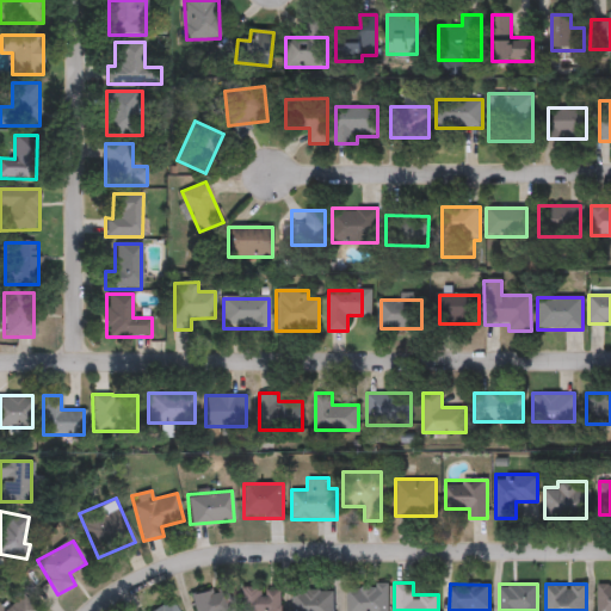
[(610,610),(597,610),(597,584),(610,584),(610,610)]
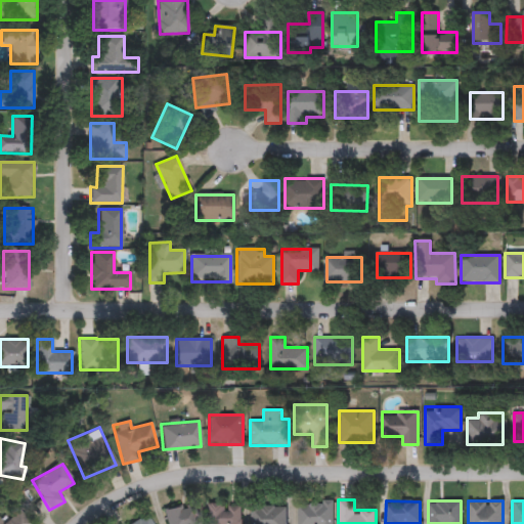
[(333,501),(333,523),(298,523),(298,501),(333,501)]
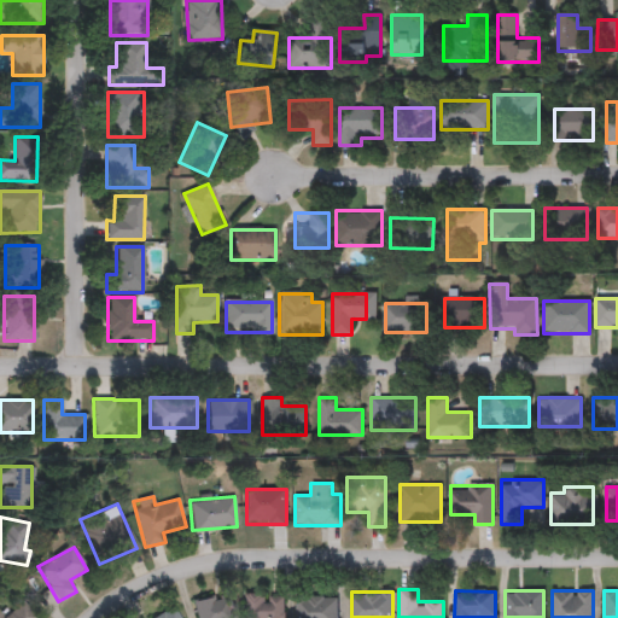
[(198,617),(194,602),(229,594),(235,617),(198,617)]
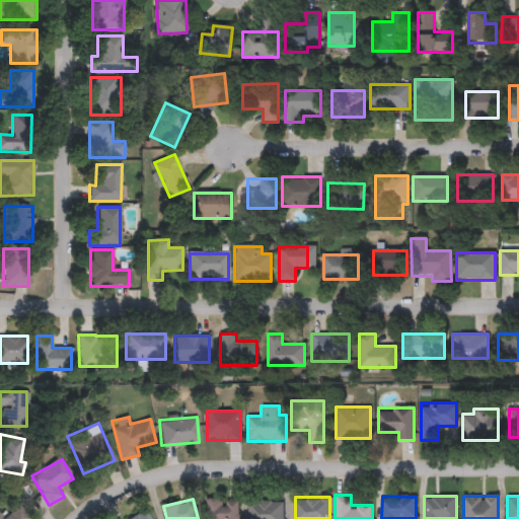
[(207,518),(207,500),(239,500),(239,518),(207,518)]
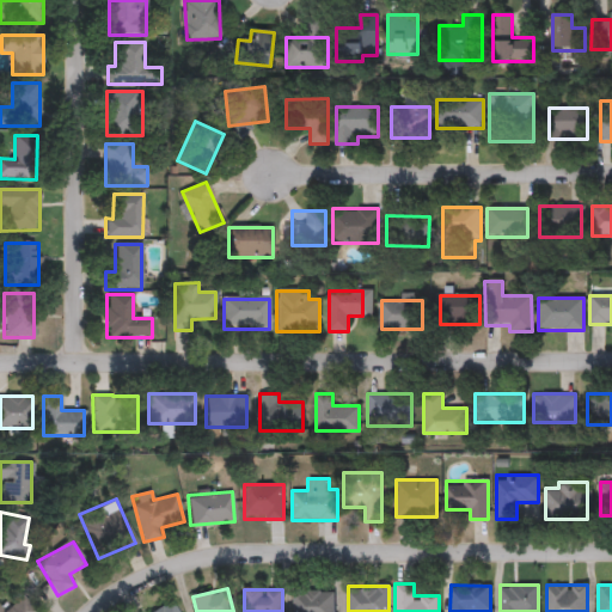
[(335,589),(335,611),(293,611),(293,589),(335,589)]
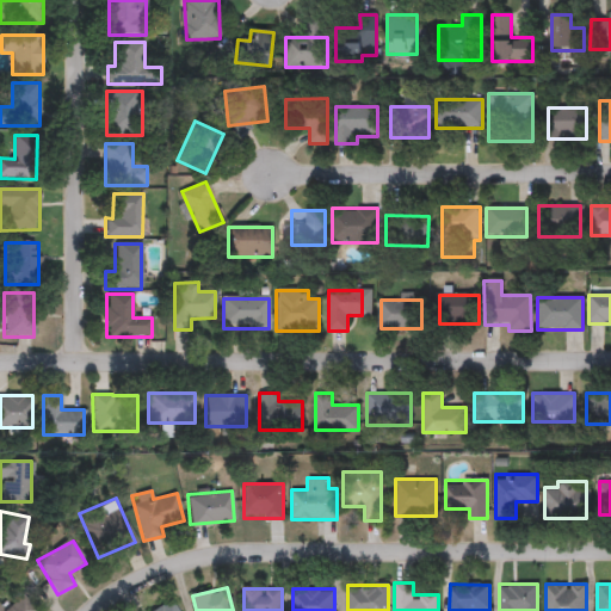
[(0,610),(0,608),(2,610),(20,594),(36,610),(0,610)]
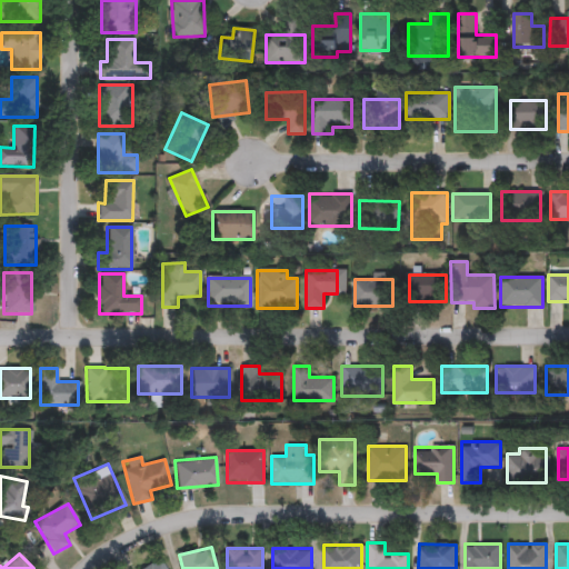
[(142,568),(158,559),(165,568),(142,568)]
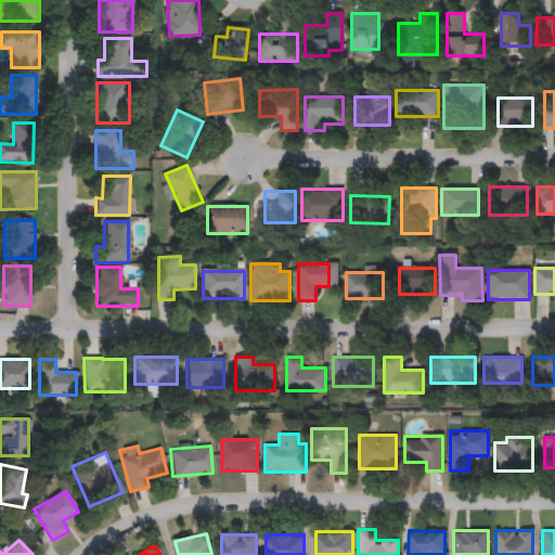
All buildings are outlined.
